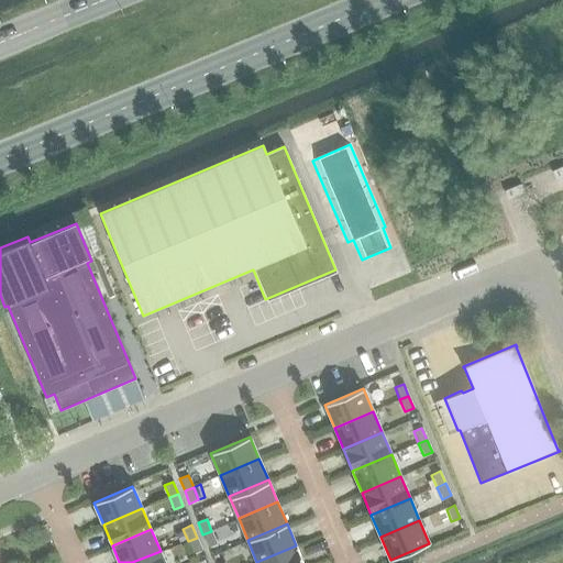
[(211,531),(202,534),(208,547),(217,543),(211,531)]
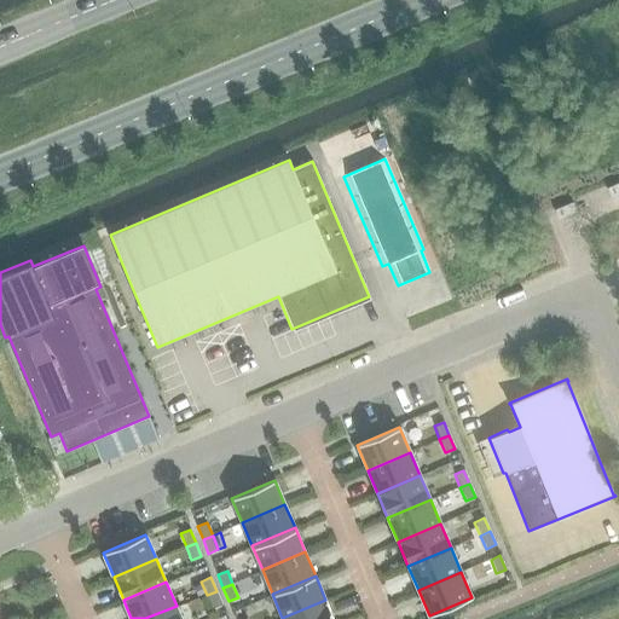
[(217,591),(207,595),(212,608),(221,605),(217,591)]
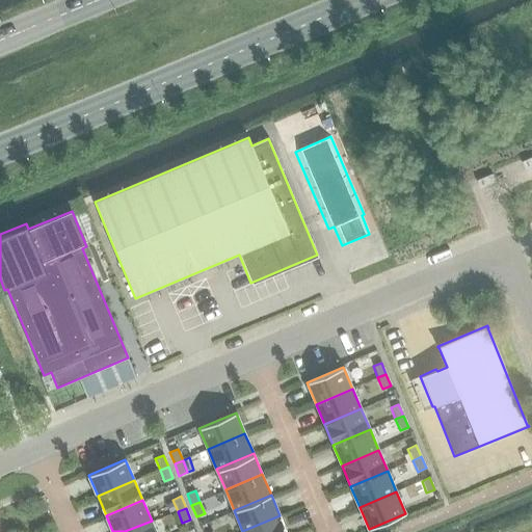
[(286,531),(280,515),(242,531),(286,531)]
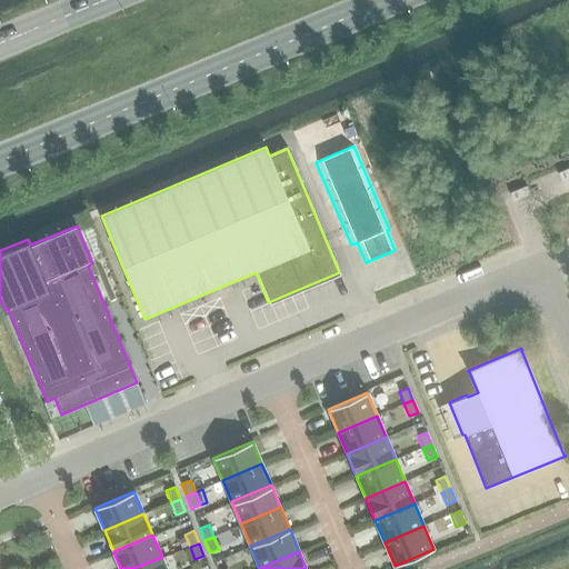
[(167,568),(162,557),(133,568),(167,568)]
